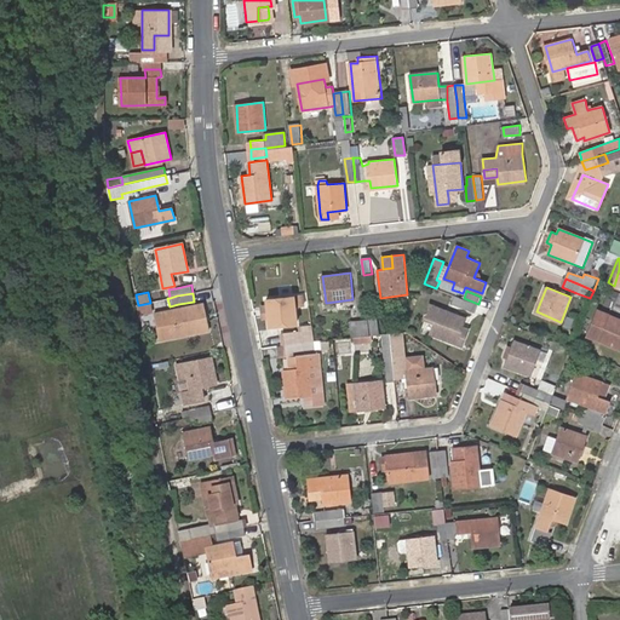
[(304,296),(268,299),(268,305),(269,317),(270,326),(297,323),(296,306),(304,306),(304,296)]
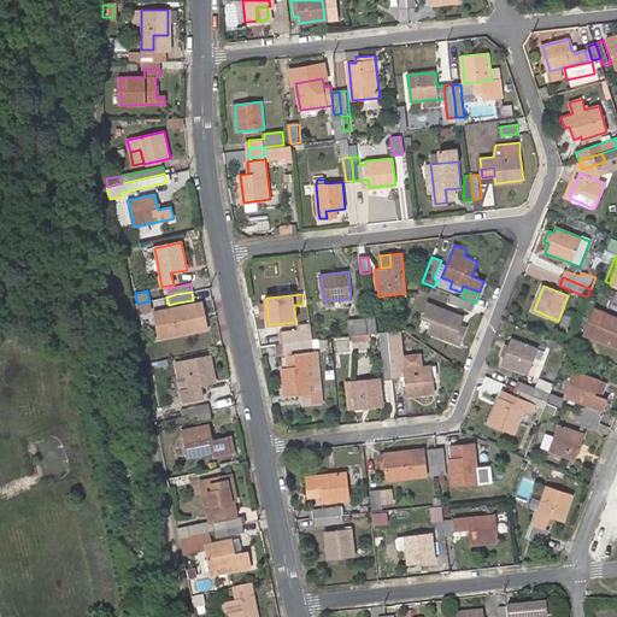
[(472,311),(476,303),(462,297),(453,294),(450,303),(472,311)]
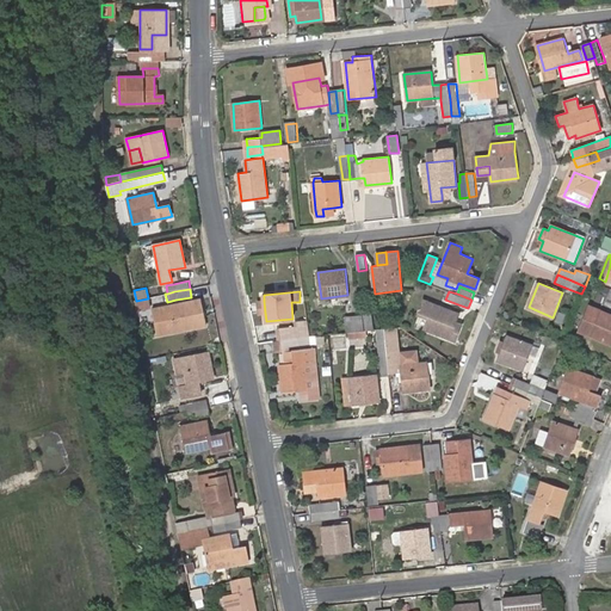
[(148,298),(136,301),(137,310),(149,307),(148,298)]
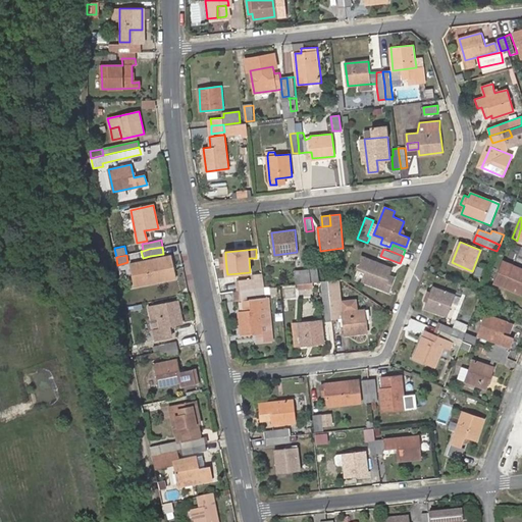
[(388,276),(392,268),(370,259),(362,256),(358,266),(366,270),(362,281),(387,292),(394,278),(388,276)]
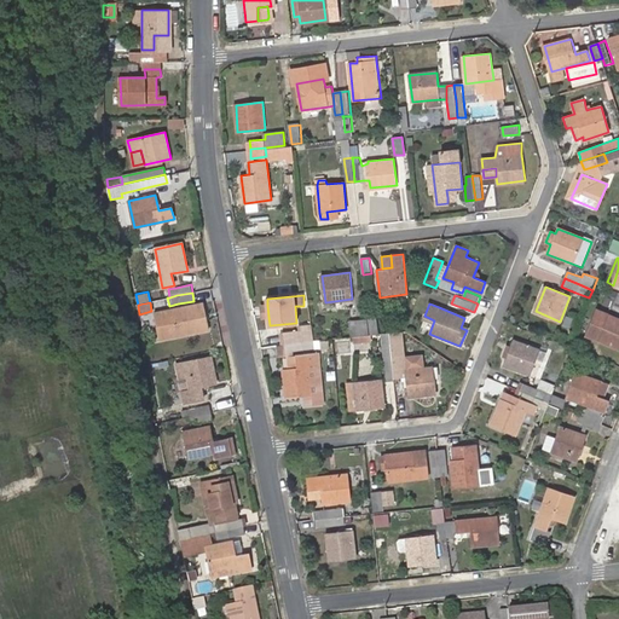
[(160,339),(200,331),(197,319),(185,323),(181,307),(155,312),(160,339)]
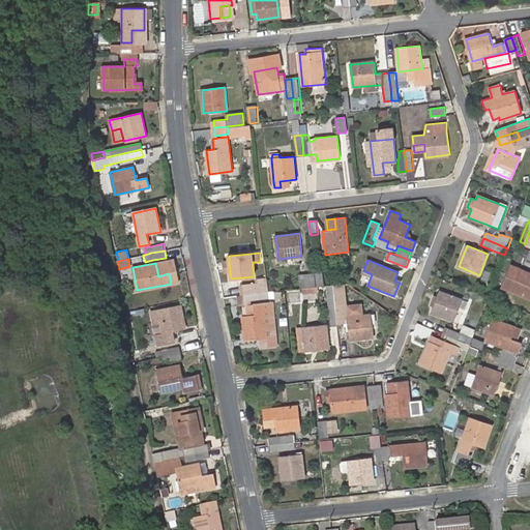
[(513,281),(509,290),(529,299),(529,272),(519,268),(513,281)]
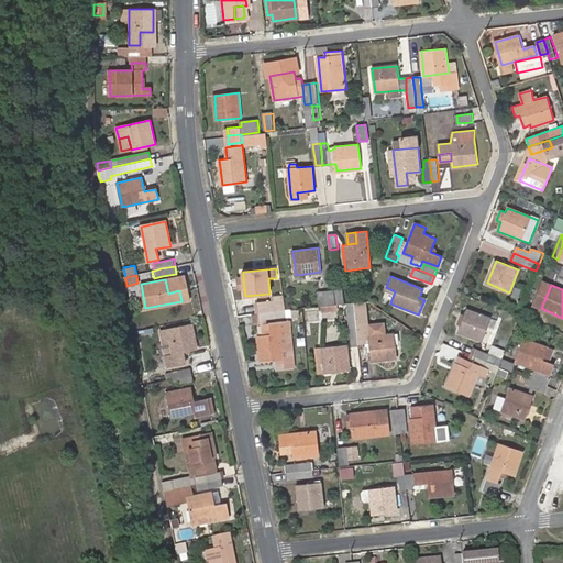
[(333,290),(318,293),(320,306),(335,305),(333,290)]
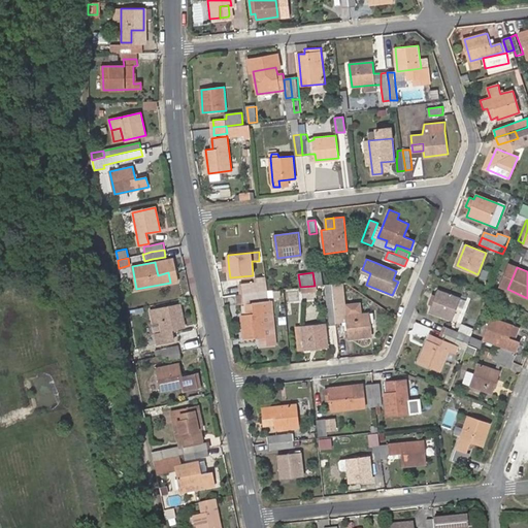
[(249,293),(268,291),(267,282),(266,276),(257,277),(258,283),(256,283),(240,285),(241,294),(249,293)]
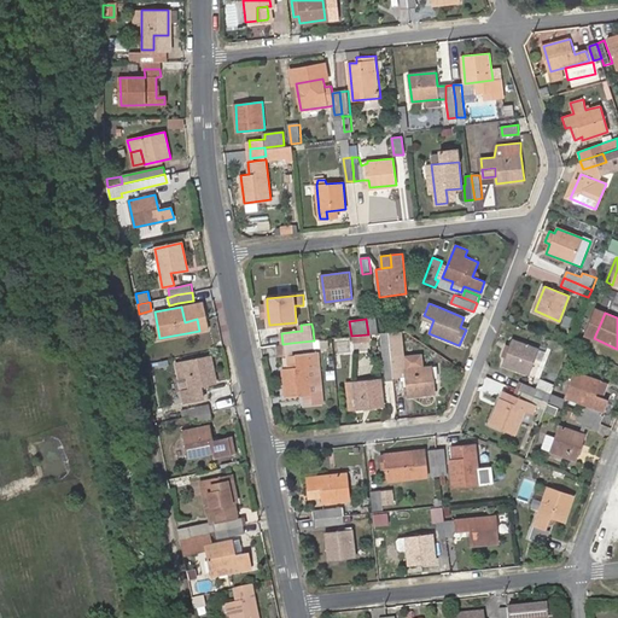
[(587,336),(594,338),(599,327),(592,324),(587,336)]
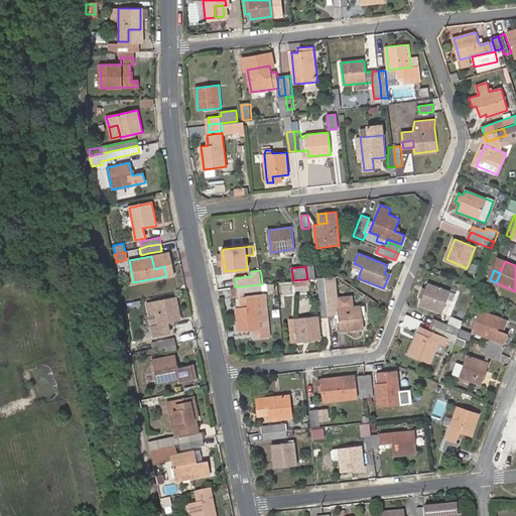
[(334,275),(325,277),(329,317),(335,316),(336,325),(340,324),(341,331),(364,328),(361,305),(349,306),(348,299),(337,301),(334,275)]
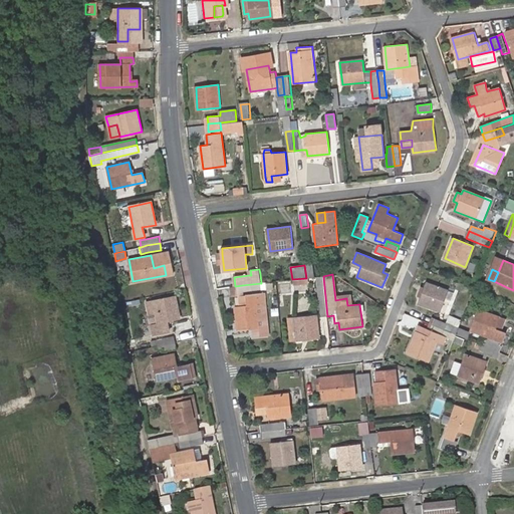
[(327,316),(323,276),(316,277),(320,316),(327,316)]
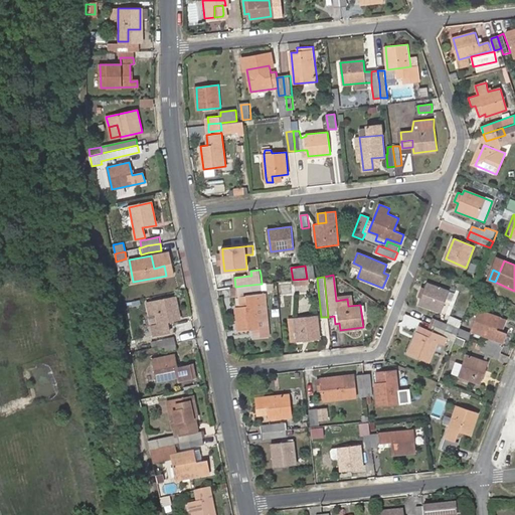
[(455,294),(449,291),(427,283),(424,290),(421,288),(418,296),(421,297),(419,304),(441,312),(446,300),(452,303),(455,294)]
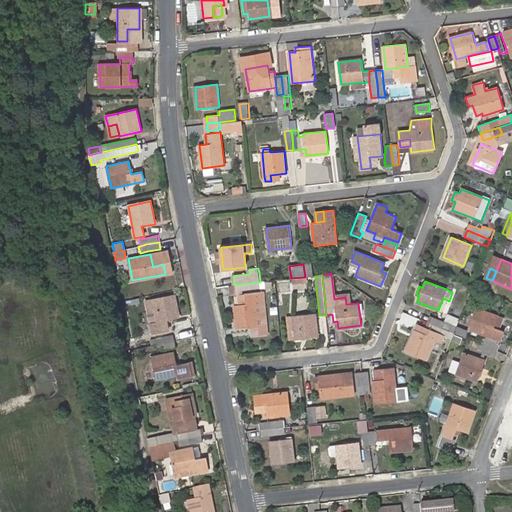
[(261,289),(260,282),(241,284),(242,291),(261,289)]
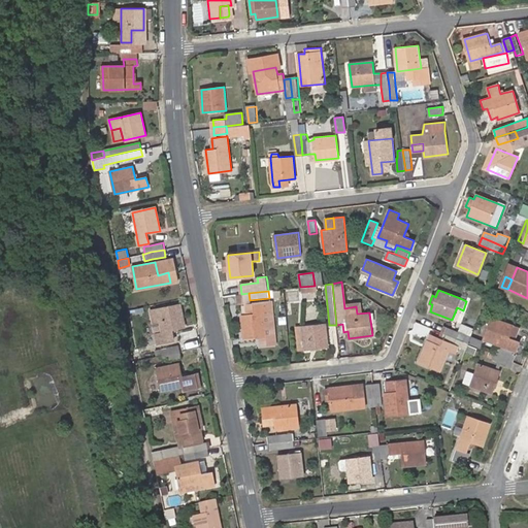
[(250,300),(249,293),(241,294),(239,295),(236,295),(238,303),(250,302),(250,300)]
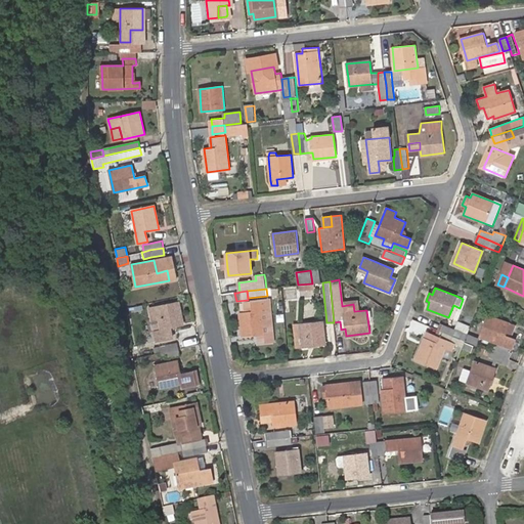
[(492,298),(483,294),(481,299),(491,303),(492,298)]
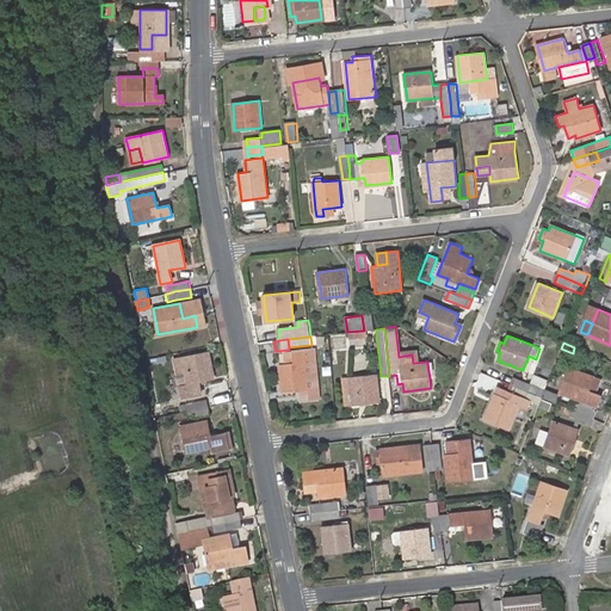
[(294,352),(287,353),(287,364),(279,365),(283,392),(301,390),(301,400),(319,397),(314,350),(306,350),(294,352)]
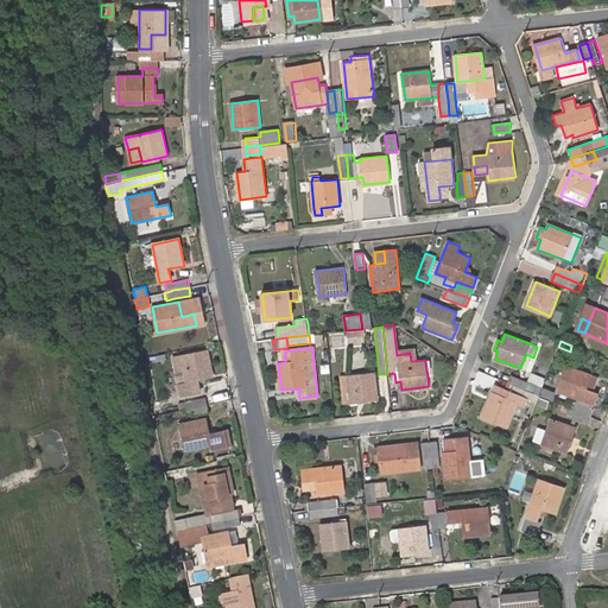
[(179,385),(182,396),(200,392),(197,380),(213,377),(208,350),(172,358),(176,372),(184,369),(188,382),(179,385)]
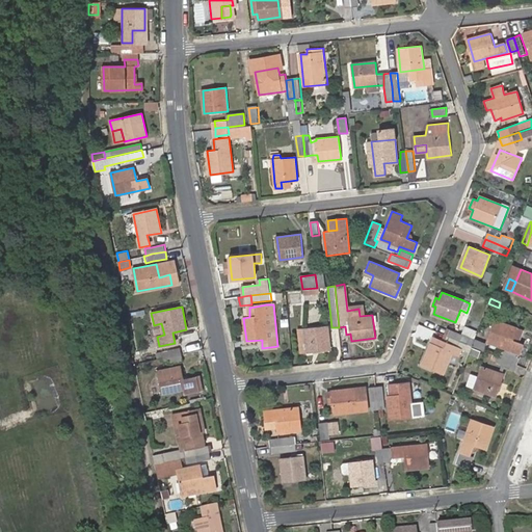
[(504,360),(516,365),(520,358),(517,357),(524,345),(519,343),(523,331),(517,328),(495,320),(487,342),(502,347),(498,356),(504,360)]
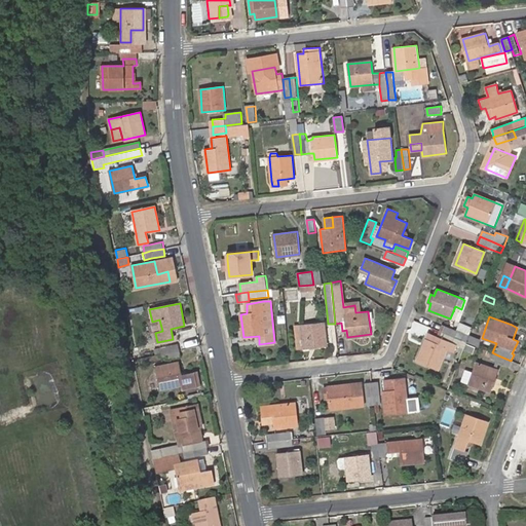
[(327,344),(325,321),(294,325),(296,347),(327,344)]
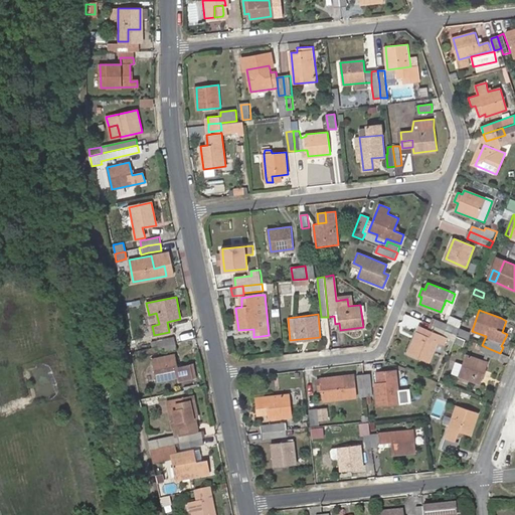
[(448,324),(437,319),(434,325),(446,330),(456,335),(457,335),(459,329),(448,324)]
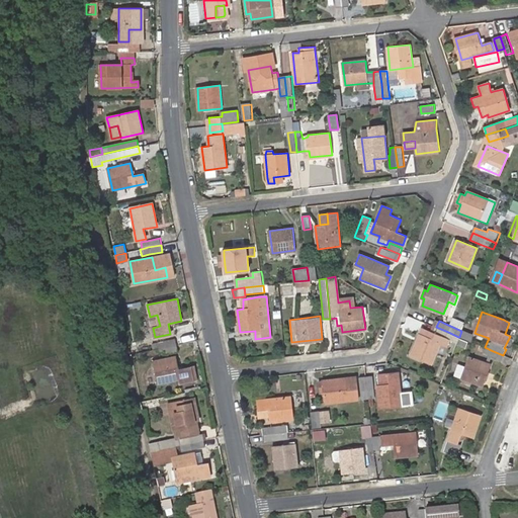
[(450,326),(461,331),(463,326),(452,322),(450,326)]
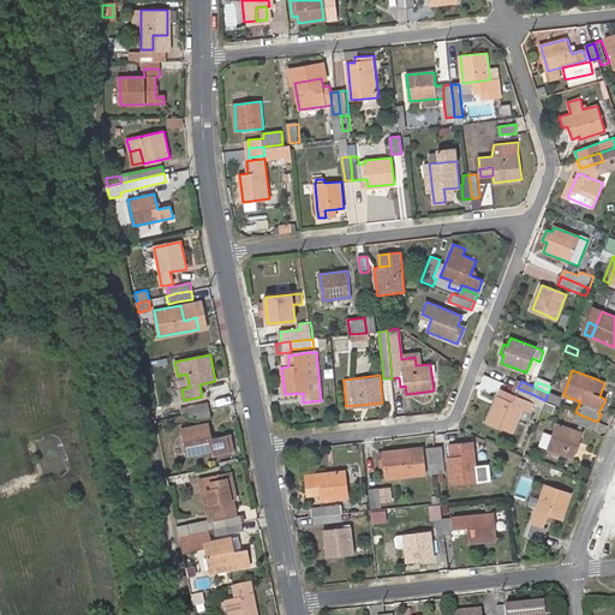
[(499,396),(488,422),(513,433),(523,407),(530,410),(533,404),(542,407),(544,400),(532,394),(518,388),(514,395),(512,394),(509,393),(507,400),(499,396)]
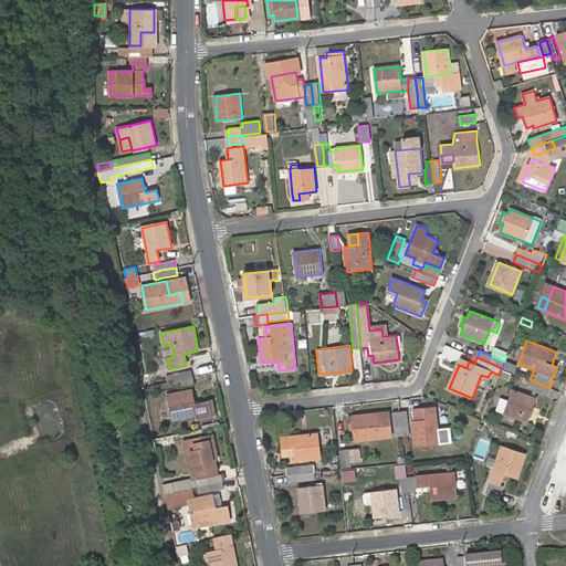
[(461,358),(459,365),(467,368),(469,362),(461,358)]
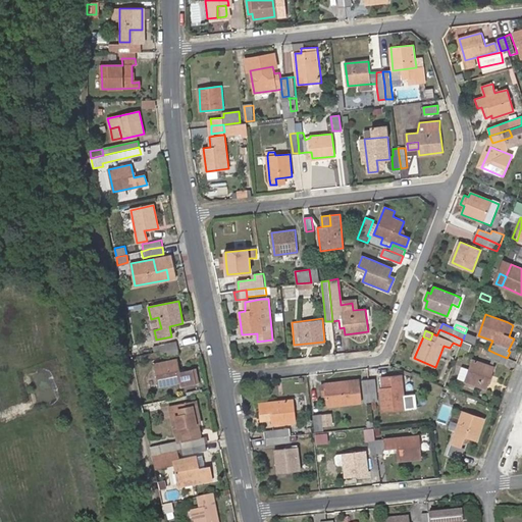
[(477,336),(466,331),(463,340),(474,345),(477,336)]
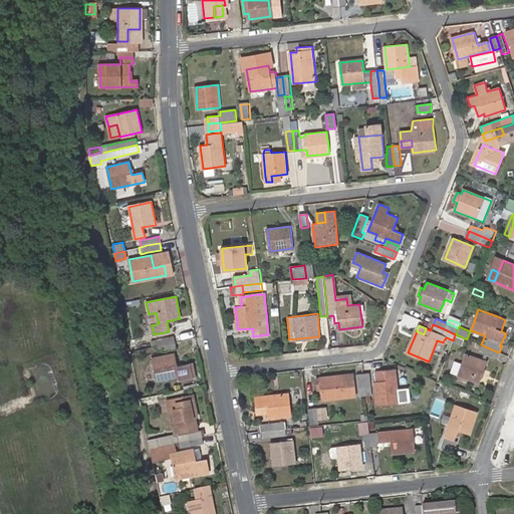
[(162,345),(175,342),(174,335),(161,338),(149,341),(150,347),(162,345)]
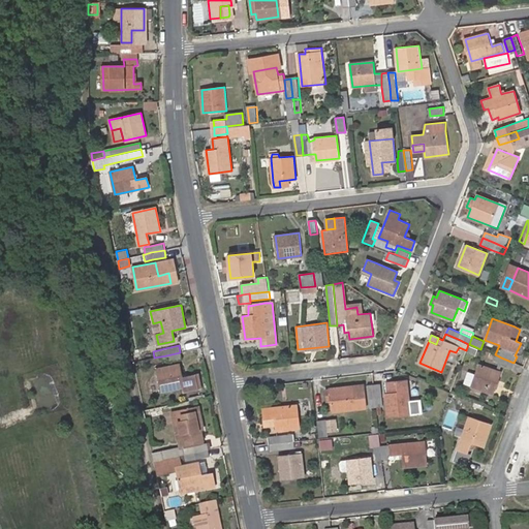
[(469,345),(467,351),(475,354),(477,348),(469,345)]
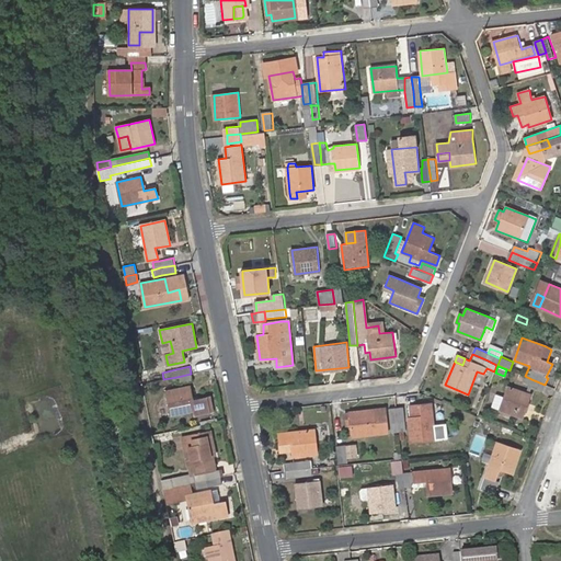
[(523,384),(529,385),(531,379),(525,376),(515,373),(513,378),(523,384)]
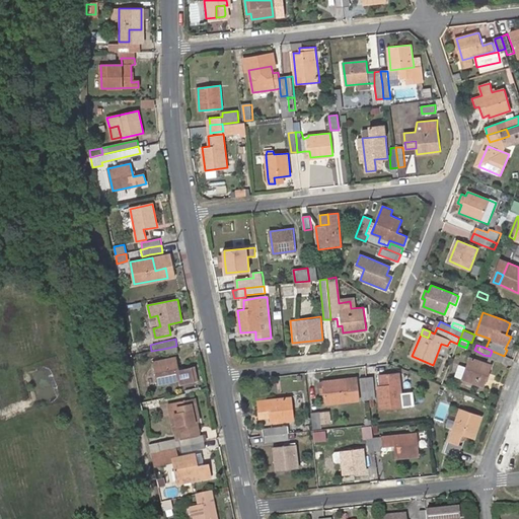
[(178,352),(176,346),(163,349),(165,355),(178,352)]
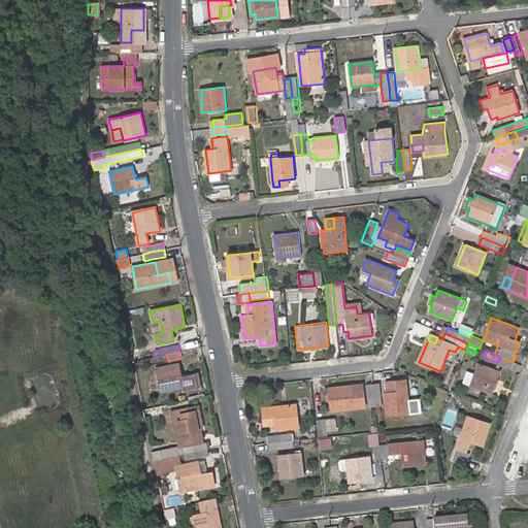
[(510,367),(513,362),(500,357),(498,362),(510,367)]
